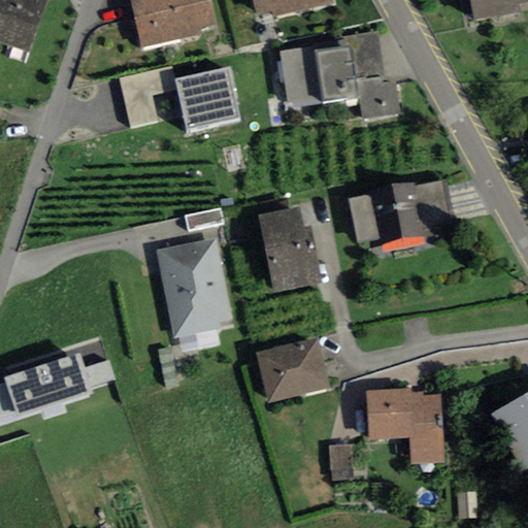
[(0,41),(30,53),(47,0),(2,0),(0,8),(0,41)]
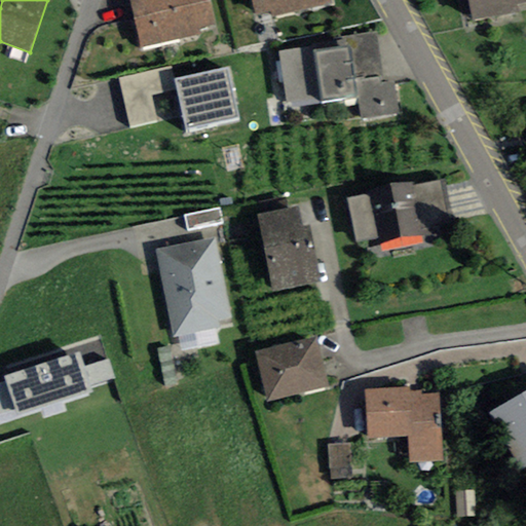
[(129,0),(141,47),(199,35),(198,29),(215,25),(209,0),(129,0)]
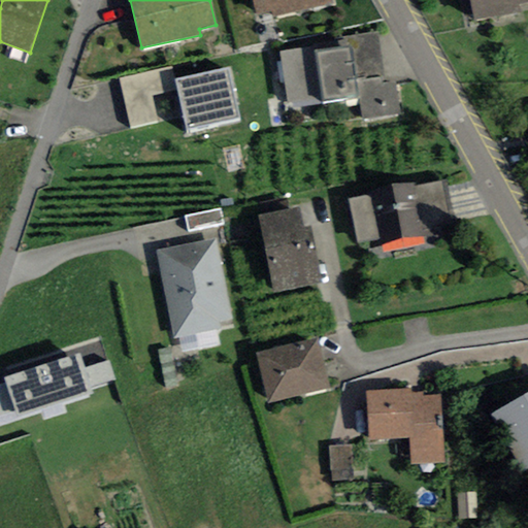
[(253,0),(257,14),(273,10),(275,18),(333,4),(332,0),(253,0)]
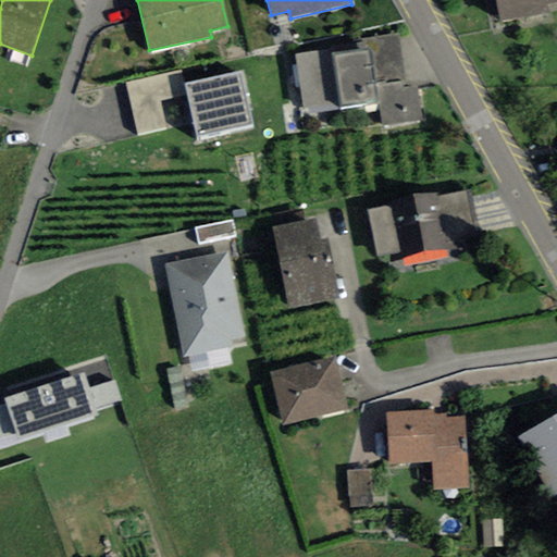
[(547,5),(556,2),(556,0),(495,0),(499,23),(549,13),(547,5)]
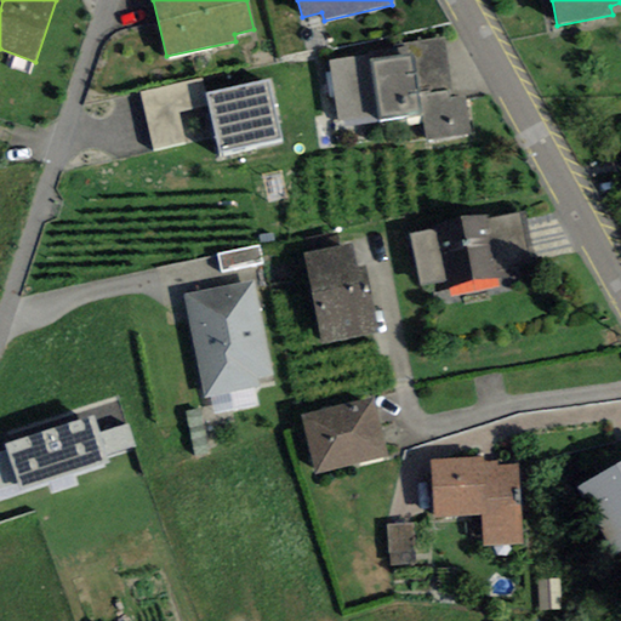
[(426,141),(472,134),(466,97),(453,98),(444,38),(403,44),(404,47),(368,52),(368,55),(329,61),(339,121),(379,115),(379,119),(421,113),(426,141)]
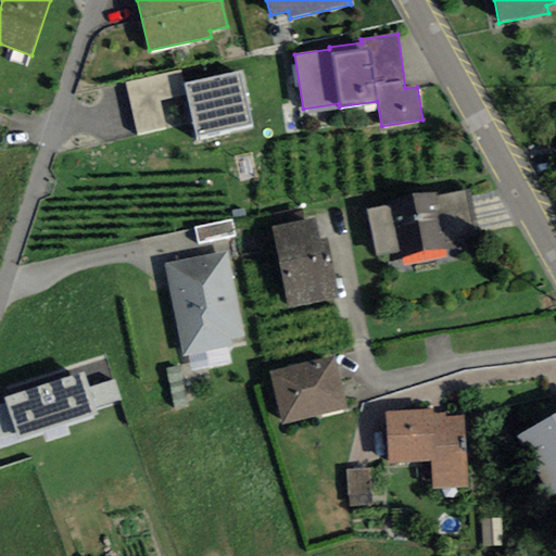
[(184,83),(180,70),(125,81),(137,136),(166,128),(160,100),(186,95),(184,83)]
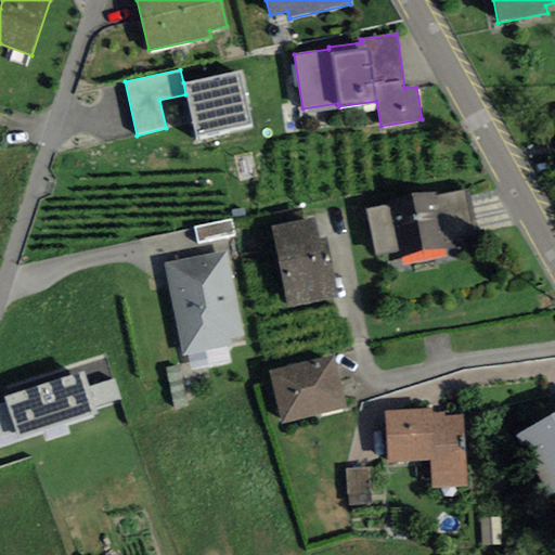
[(253,125),(241,71),(183,82),(185,94),(195,137),(253,125)]
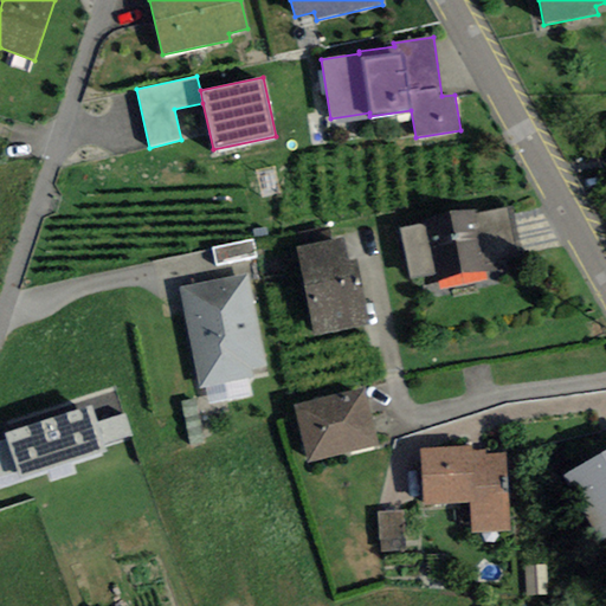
[(437,283),(524,265),(511,207),(475,214),(474,208),(424,219),(425,225),(436,275),(437,283)]
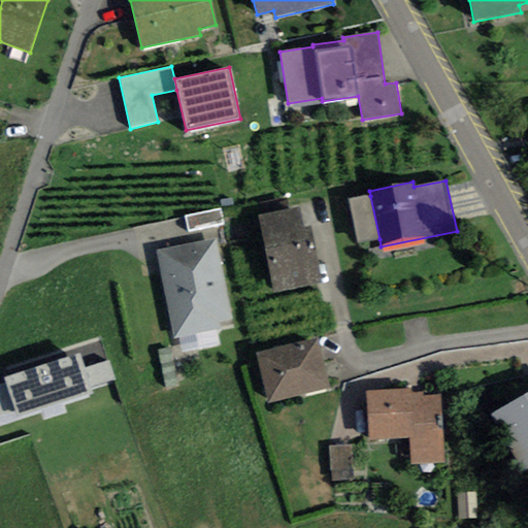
[(380,239),(370,196),(349,201),(358,243),(380,239)]
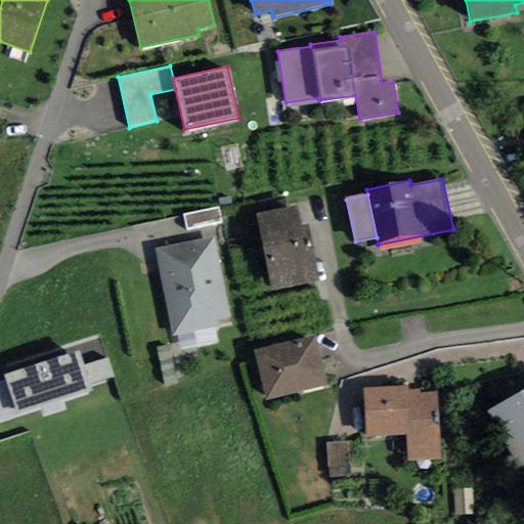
[(186,229),(222,222),(218,206),(183,214),(186,229)]
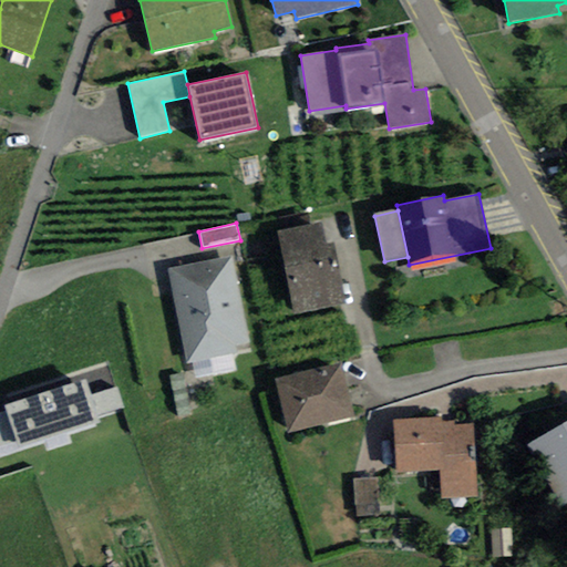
[(320,223),(277,232),(294,315),(346,305),(333,243),(326,245),(320,223)]
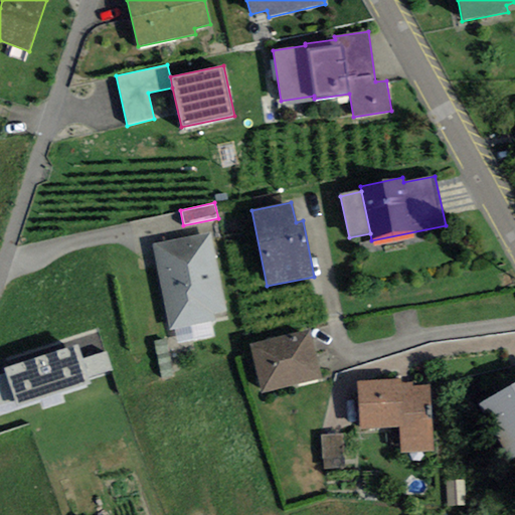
[(227,319),(210,233),(151,244),(168,330),(175,329),(177,343),(213,337),(210,322),(227,319)]
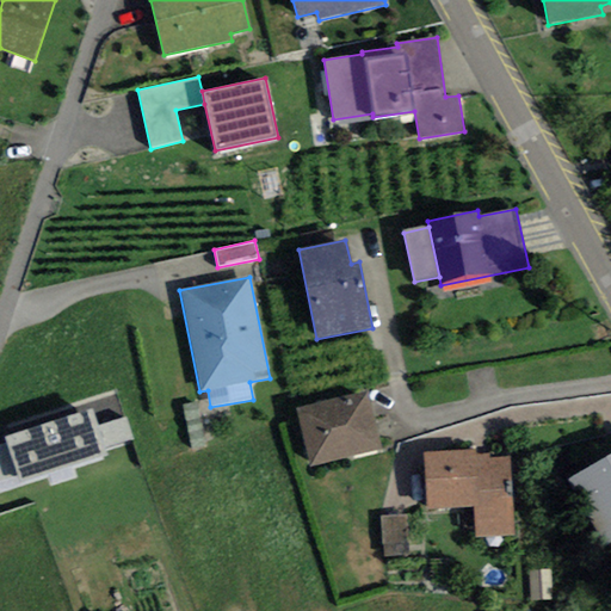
[(368,390),(296,408),(310,467),(382,450),(368,390)]
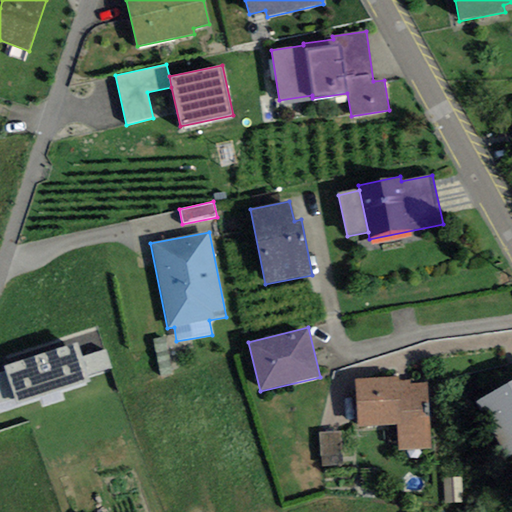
[(77,343),(3,366),(5,372),(15,404),(89,381),(87,376),(81,357),(77,343)]
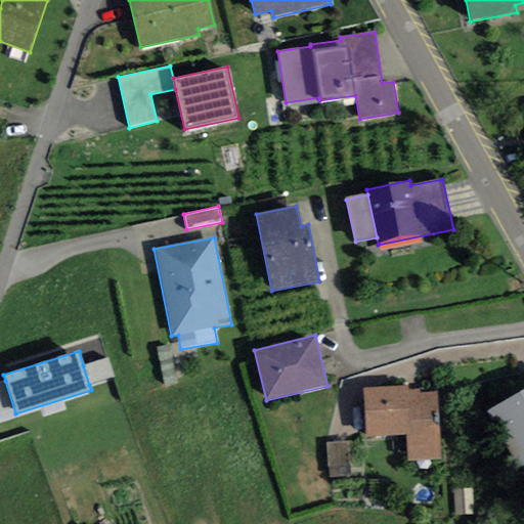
[(108,358),(83,365),(89,385),(114,377),(108,358)]
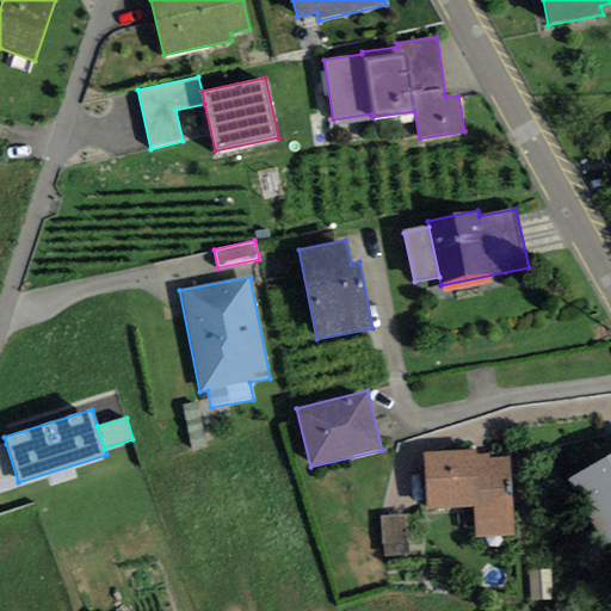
[(0,487),(18,482),(6,444),(0,445),(0,487)]
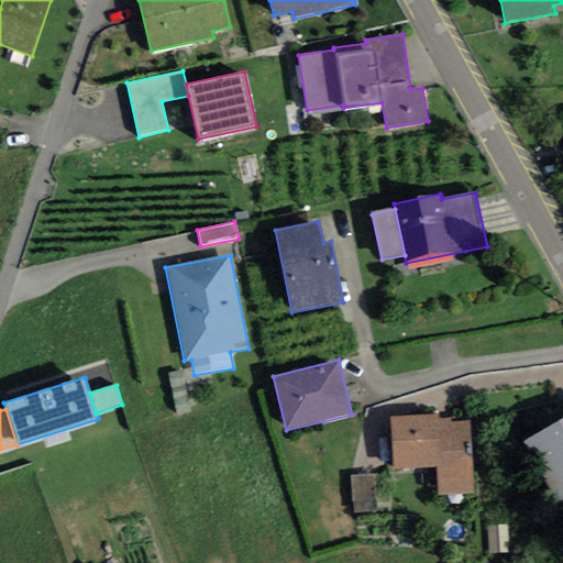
[(451,419),(438,420),(438,415),(390,417),(394,470),(437,467),(438,496),(474,494),(470,421),(451,422),(451,419)]
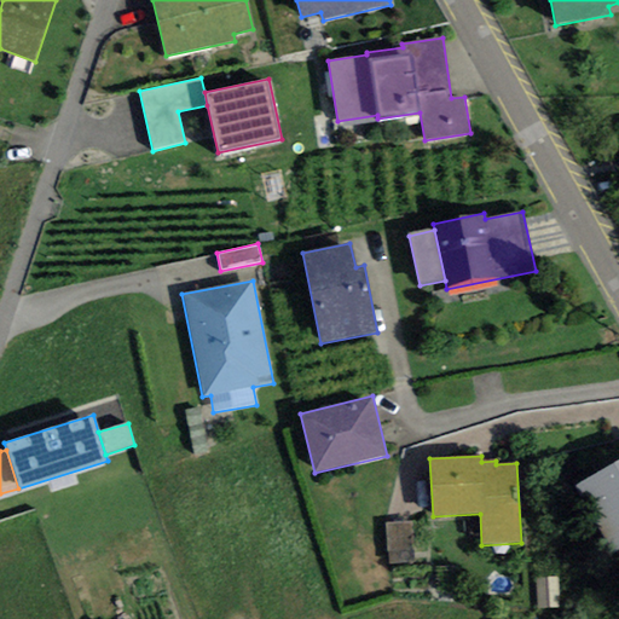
[(613,554),(618,550),(618,462),(574,487),(613,554)]
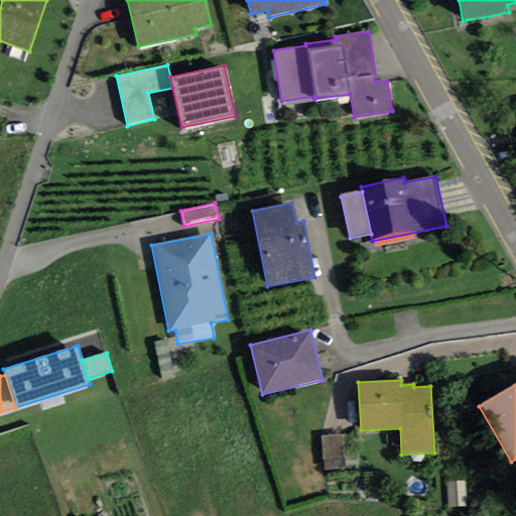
[(345,469),(343,435),(321,436),(324,470),(345,469)]
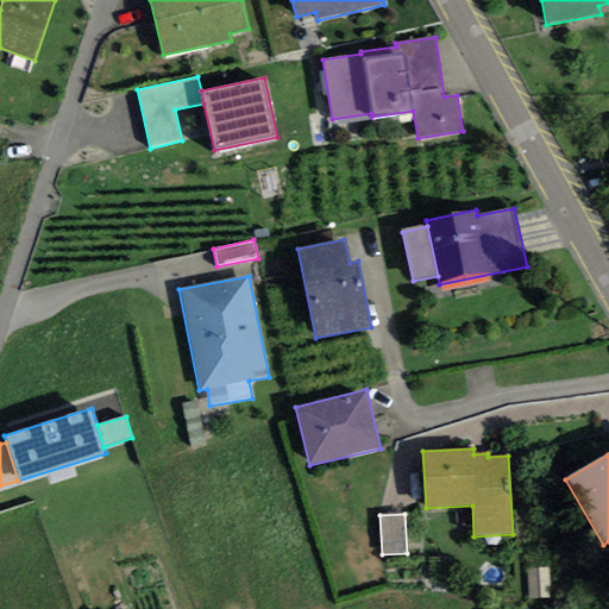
[(551,598),(548,567),(528,569),(529,600),(551,598)]
